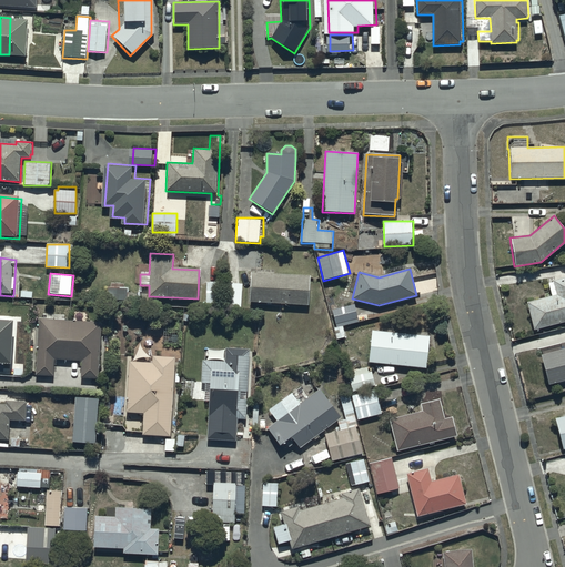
[(250,274),(249,303),(308,305),(309,276),(250,274)]
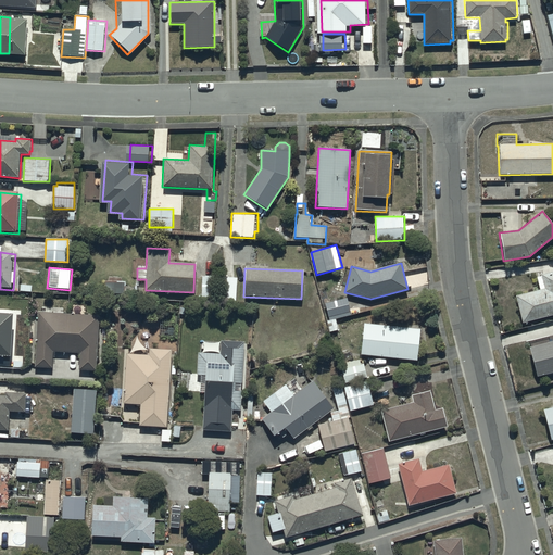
[(539,288),(515,294),(523,323),(552,314),(552,270),(536,276),(539,288)]
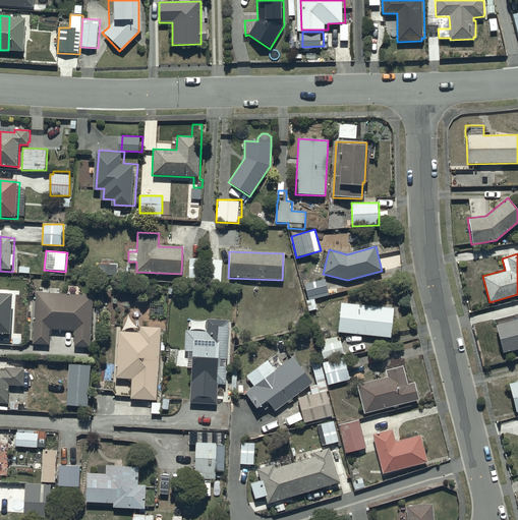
[(189,260),(189,277),(224,278),(224,260),(189,260)]
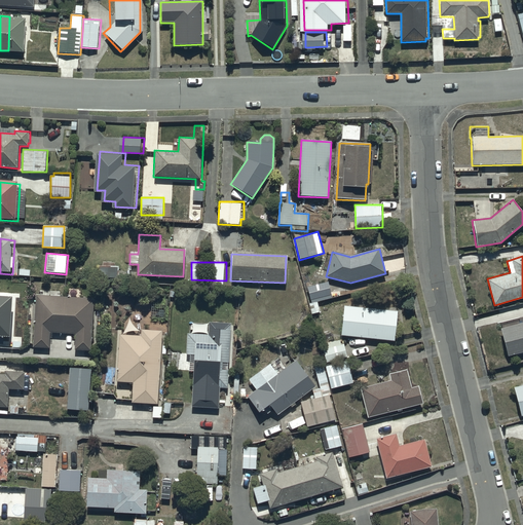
[(98,266),(98,277),(118,278),(118,266),(98,266)]
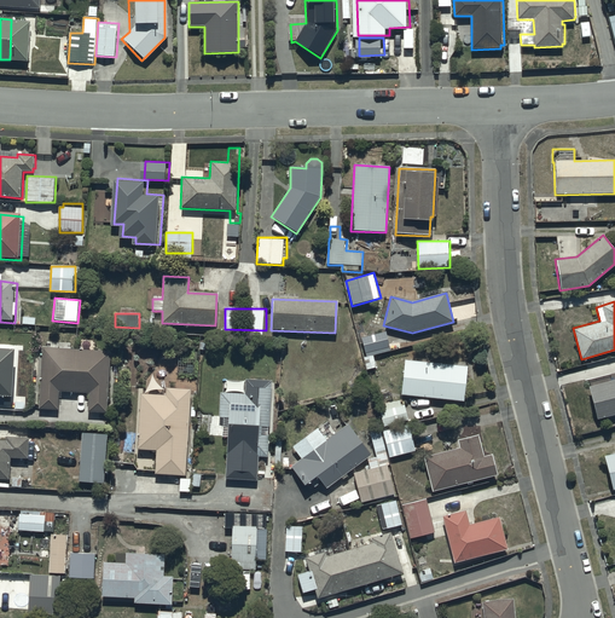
[(387,331),(361,338),(367,357),(364,358),(367,370),(377,368),(373,356),(392,351),(387,331)]
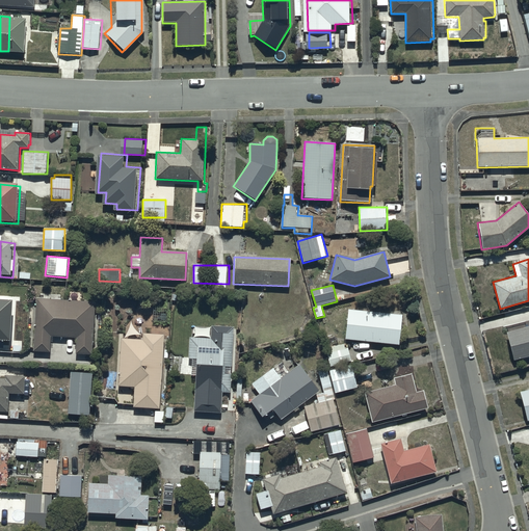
[(0,346),(7,347),(7,340),(14,340),(16,299),(0,298),(0,346)]
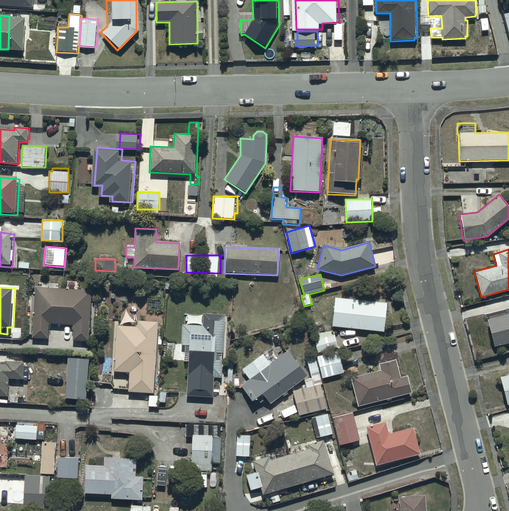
[(93,291),(35,287),(31,337),(48,339),(49,324),(72,326),(71,341),(90,343),(93,291)]
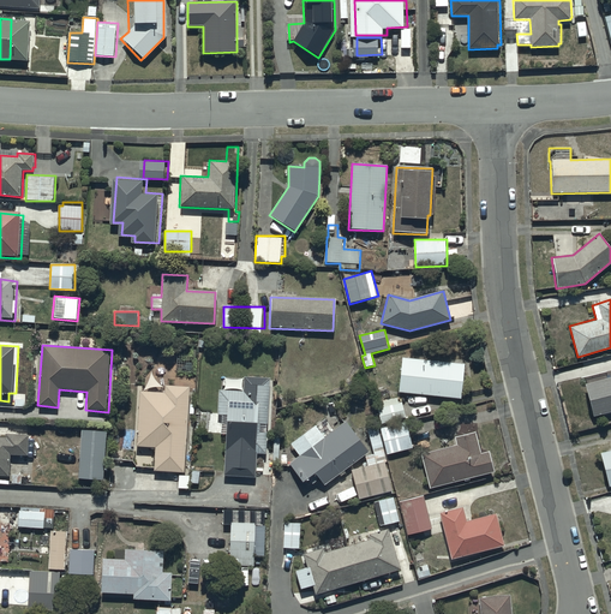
[(463,363),(401,356),(397,391),(460,398),(463,363)]
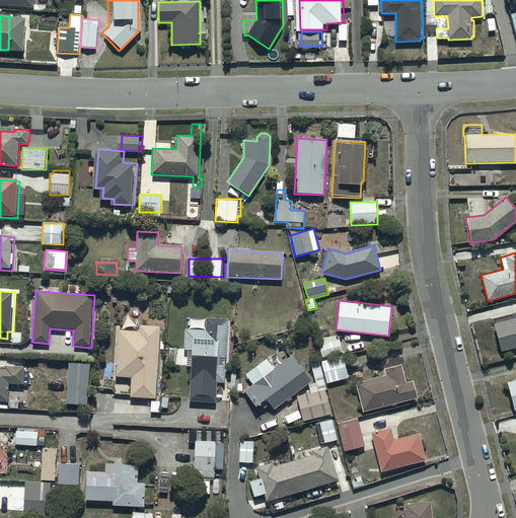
[(205,329),(183,329),(183,351),(187,351),(187,365),(189,365),(189,401),(217,401),(217,382),(225,382),(225,366),(227,366),(227,357),(226,357),(228,317),(206,317),(205,329)]
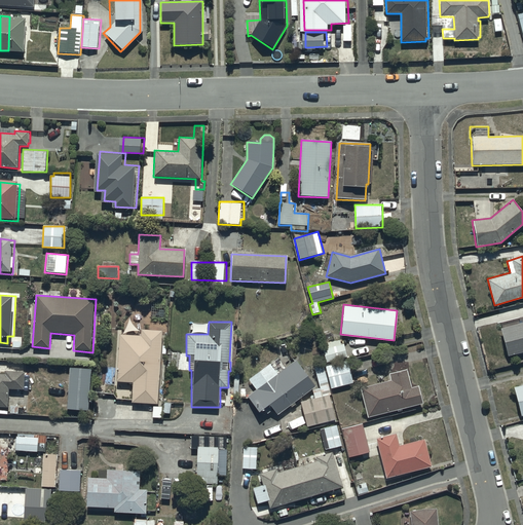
[(522,323),(500,328),(507,357),(522,351),(522,323)]
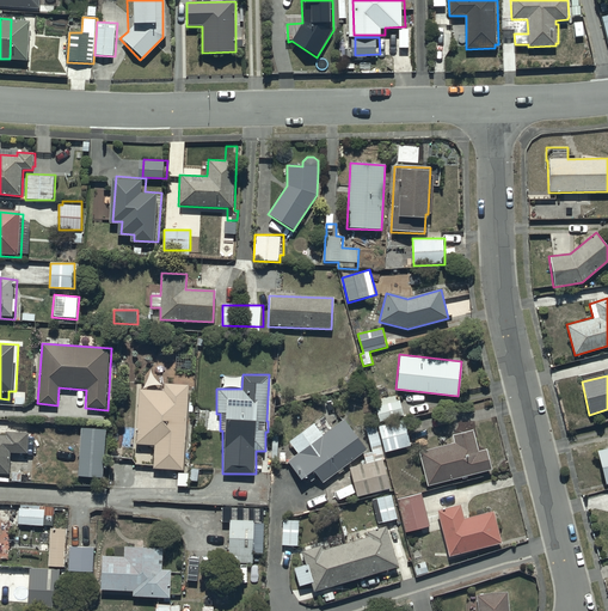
[(163,391),(137,390),(135,445),(153,446),(152,470),(183,471),(186,385),(164,385),(163,391)]
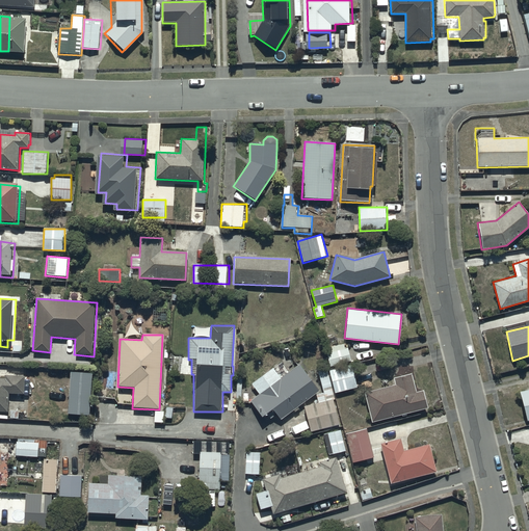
[(329,351),(326,352),(331,366),(350,361),(346,343),(328,348),(329,351)]
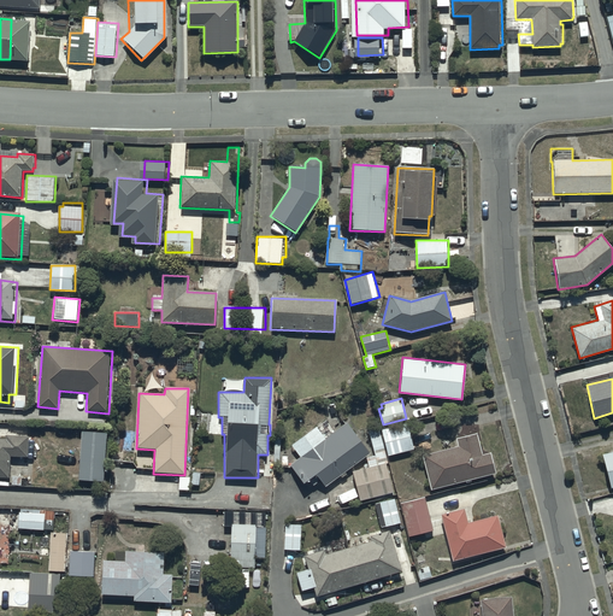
[(320,479),(325,486),(370,452),(347,421),(335,429),(326,417),(290,445),(300,457),(289,465),(302,482),(307,479),(312,486),(320,479)]
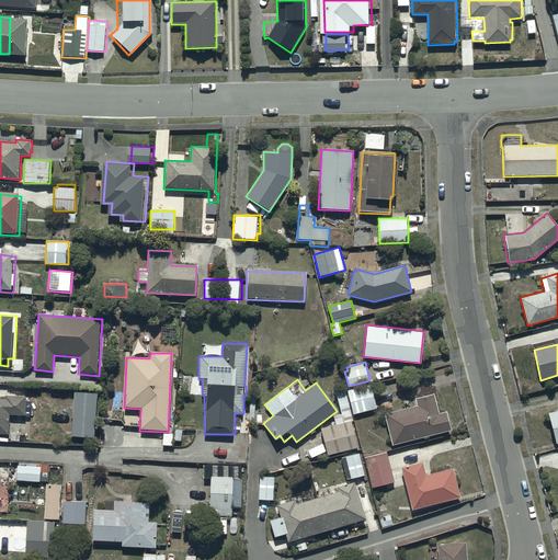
[(346,391),(353,415),(377,408),(371,384),(346,391)]
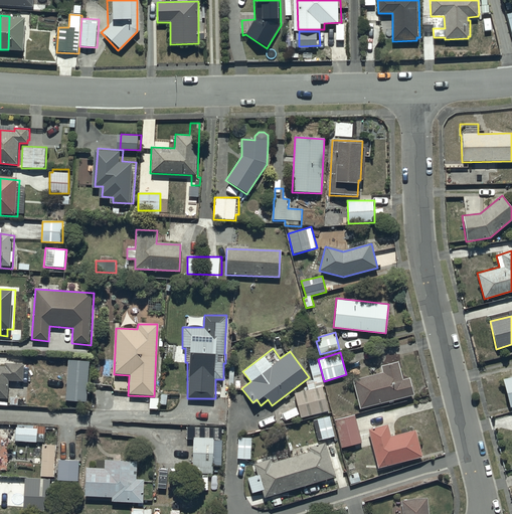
[(324,381),(318,359),(317,353),(307,356),(315,384),(324,381)]
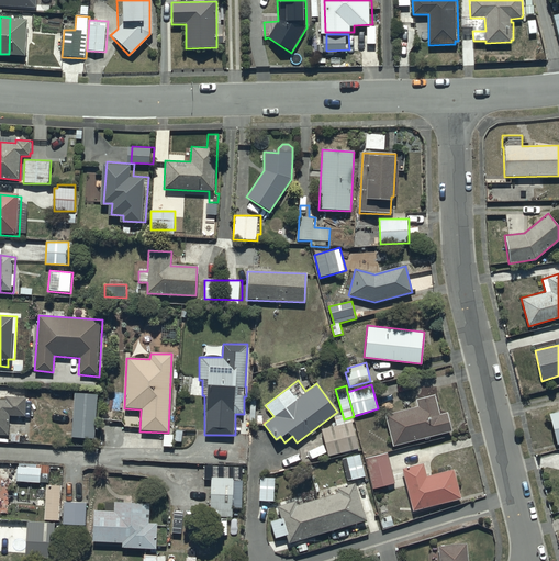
[(98,395),(75,393),(71,437),(94,439),(98,395)]
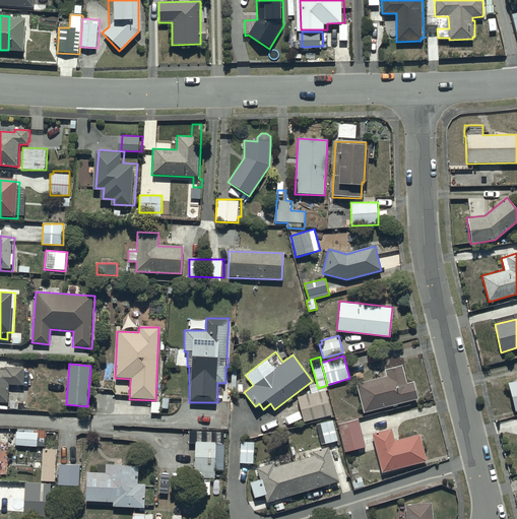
[(386,375),(356,383),(363,412),(417,399),(412,382),(407,383),(402,364),(385,369),(386,375)]
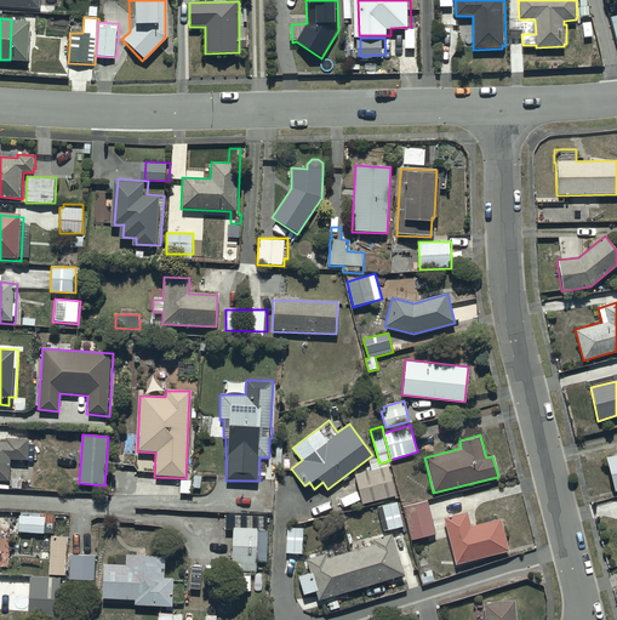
[(0,482),(12,483),(13,464),(34,465),(35,444),(0,442),(0,482)]
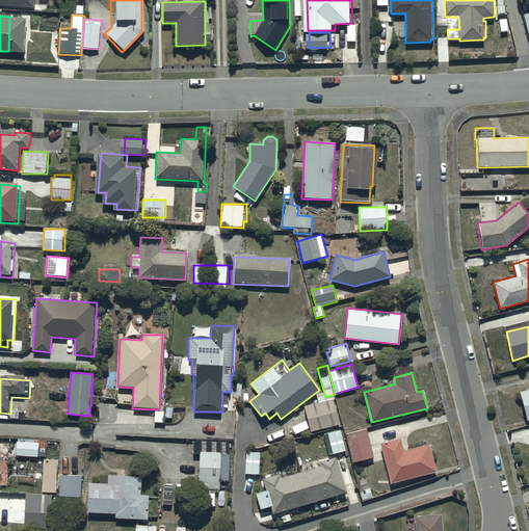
[(528,388),(519,391),(526,420),(528,419),(528,388)]
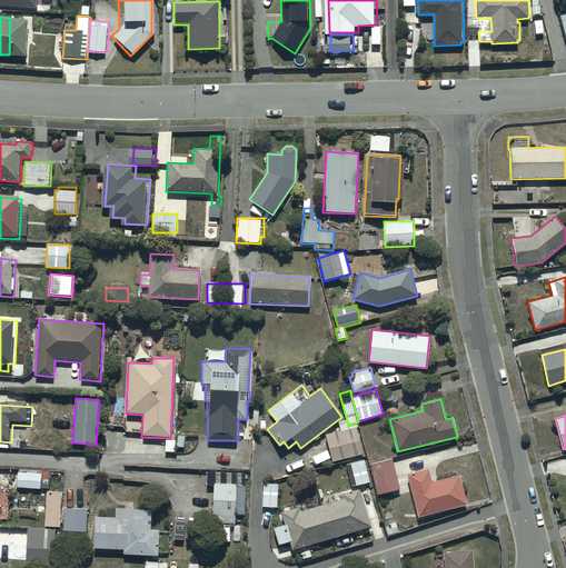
[(341,430),(325,435),(331,461),(365,454),(357,426),(348,428),(347,422),(339,425),(341,430)]
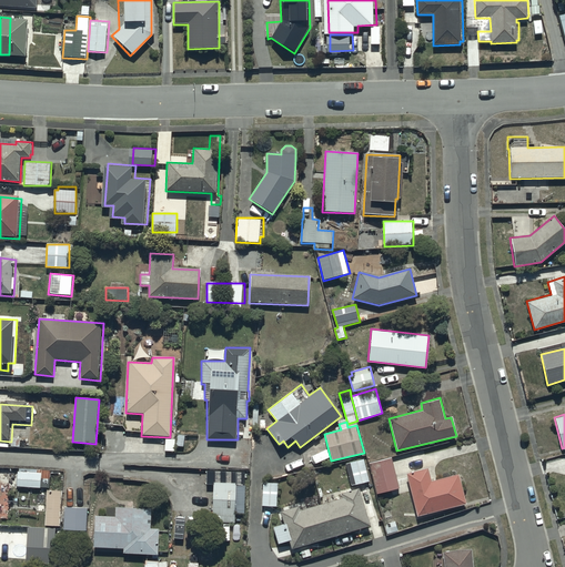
[(393,457),(370,463),(376,493),(401,488),(393,457)]
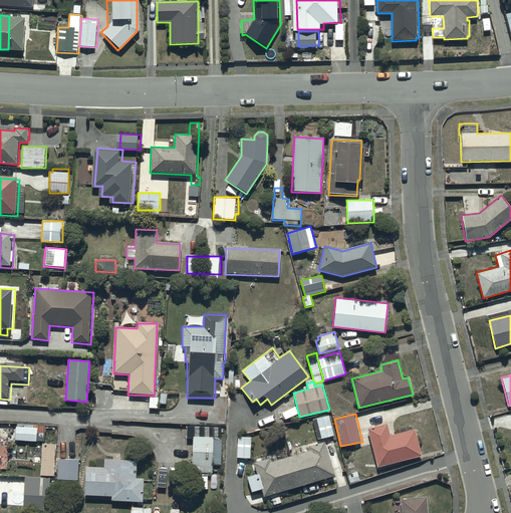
[(331,415),(316,418),(321,439),(336,435),(331,415)]
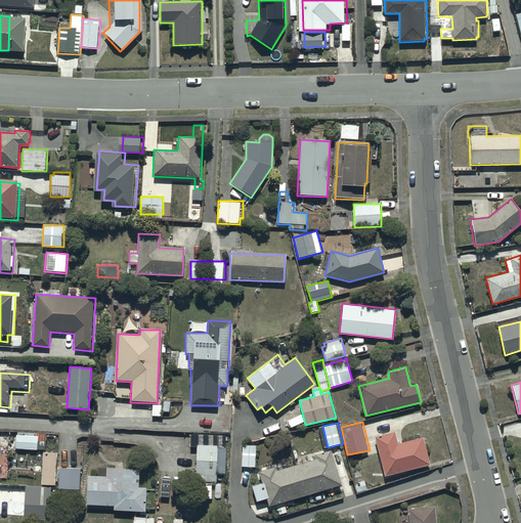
[(394,431),(374,436),(384,476),(429,465),(429,463),(431,463),(424,437),(397,443),(394,431)]
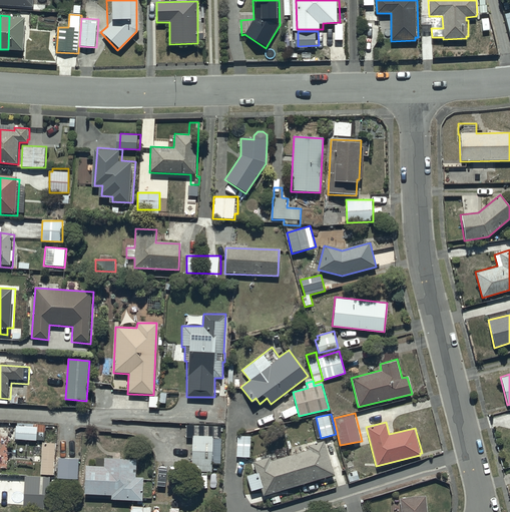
[(15,425),(15,439),(25,439),(24,444),(34,444),(34,439),(37,439),(37,431),(46,431),(46,423),(29,423),(29,426),(15,425)]
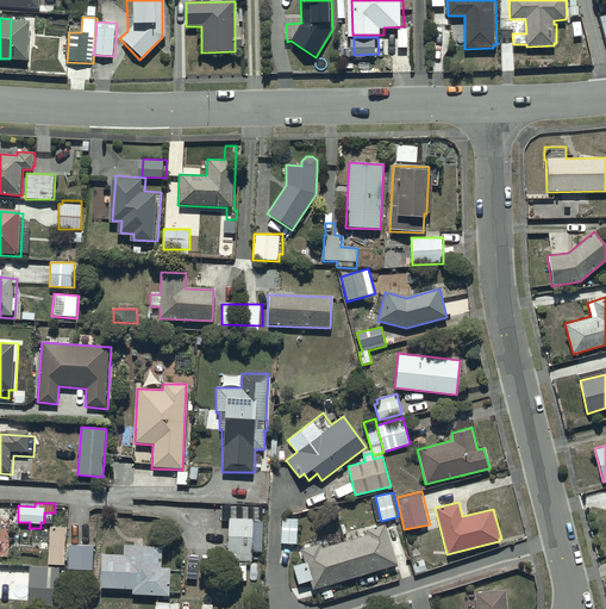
[(231,517),(227,517),(227,560),(252,560),(252,551),(262,551),(262,521),(252,521),(252,517),(239,517),(239,509),(231,509),(231,517)]
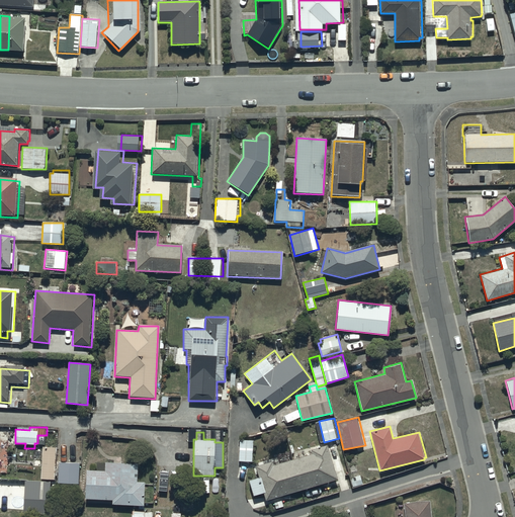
[(254,440),(240,439),(239,461),(253,461),(254,440)]
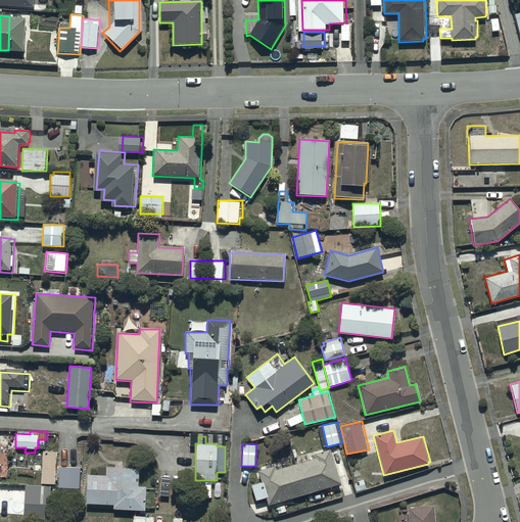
[(274,466),(257,471),(261,482),(250,485),(255,501),(266,497),(268,506),(340,483),(330,448),(325,451),(324,447),(311,453),(313,459),(275,470),(274,466)]
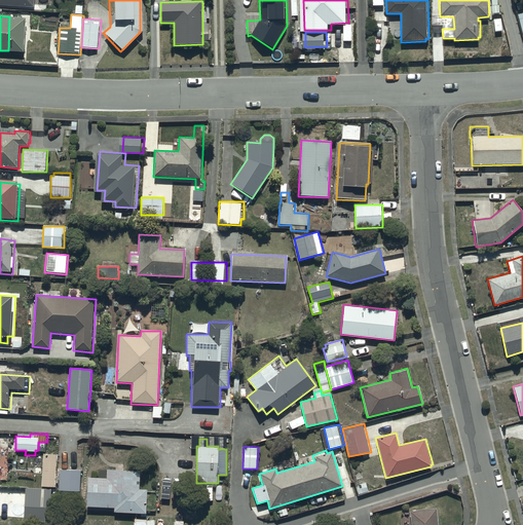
[(58,454),(42,454),(40,486),(55,487),(58,454)]
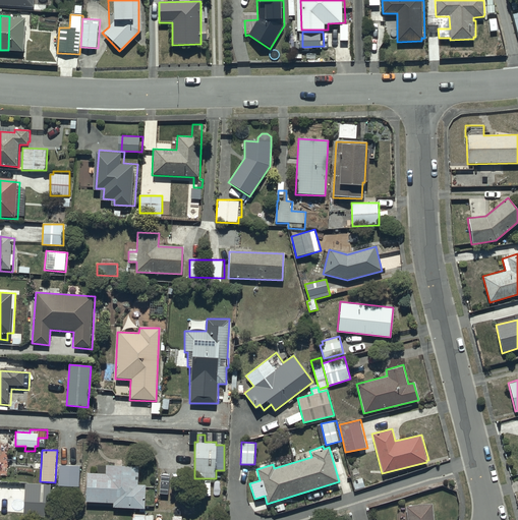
[(82,465),(58,464),(57,485),(81,486),(82,465)]
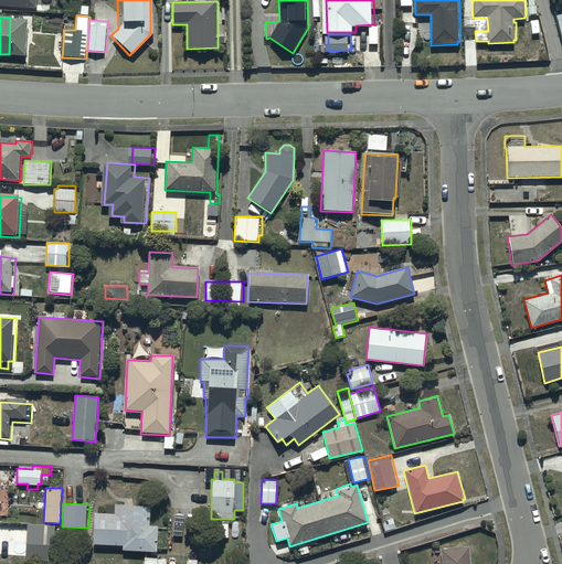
[(114,513),(93,512),(93,544),(122,544),(122,550),(155,550),(156,550),(156,547),(158,547),(158,525),(150,525),(151,514),(149,514),(150,506),(114,504),(114,513)]
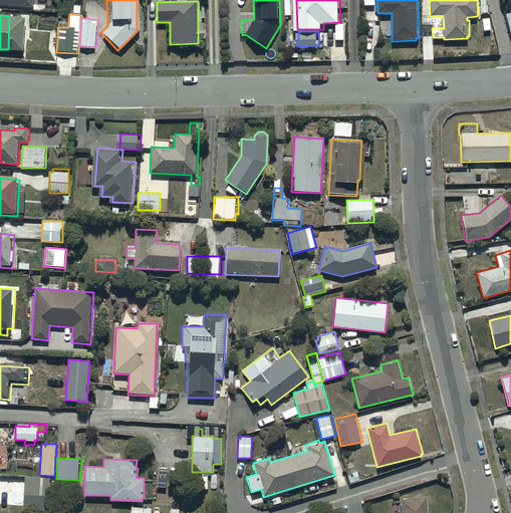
[(51,477),(24,476),(22,508),(44,509),(44,499),(50,500),(51,477)]
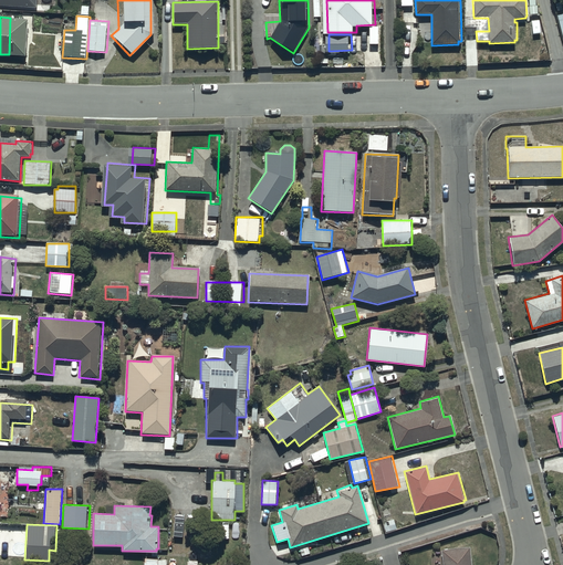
[(472,564),(471,546),(441,550),(441,564),(472,564)]
